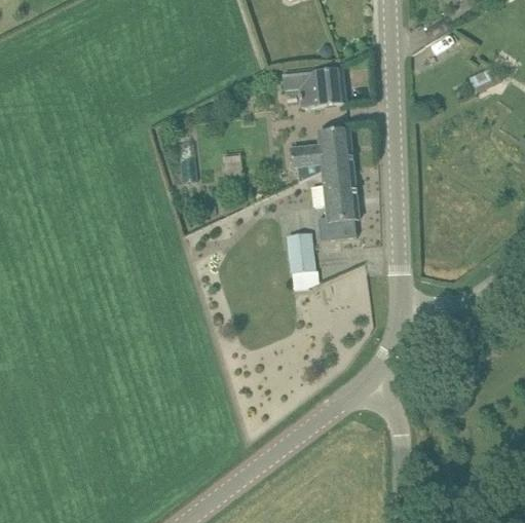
[(420,47),(432,67),(447,58),(436,38),(420,47)]
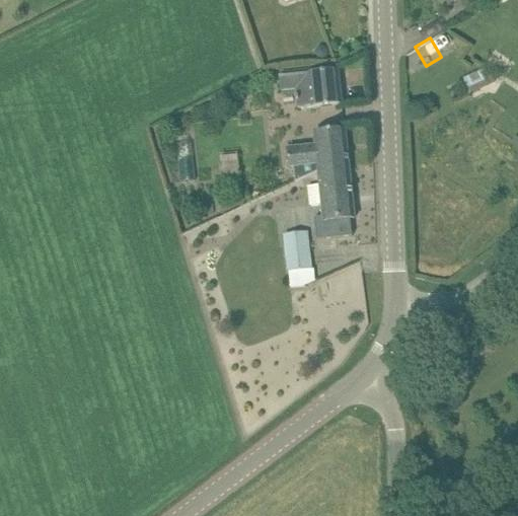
[(487,64),(462,76),(470,92),(495,80),(487,64)]
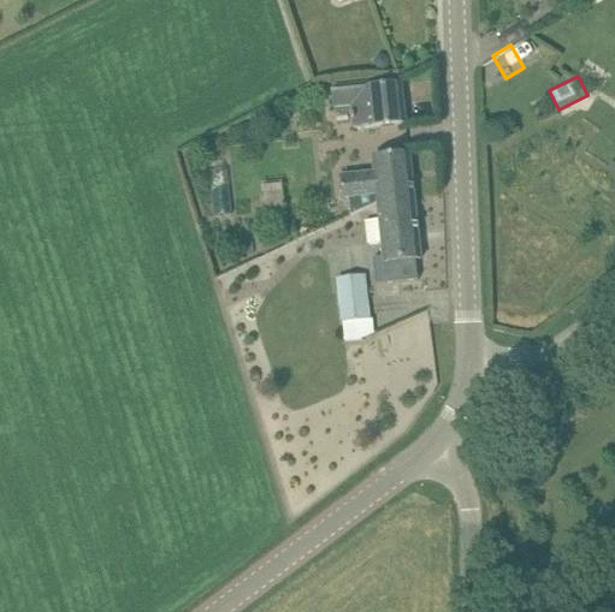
[(400,81),(330,88),(332,106),(349,104),(352,125),(367,123),(368,125),(404,122),(400,81)]
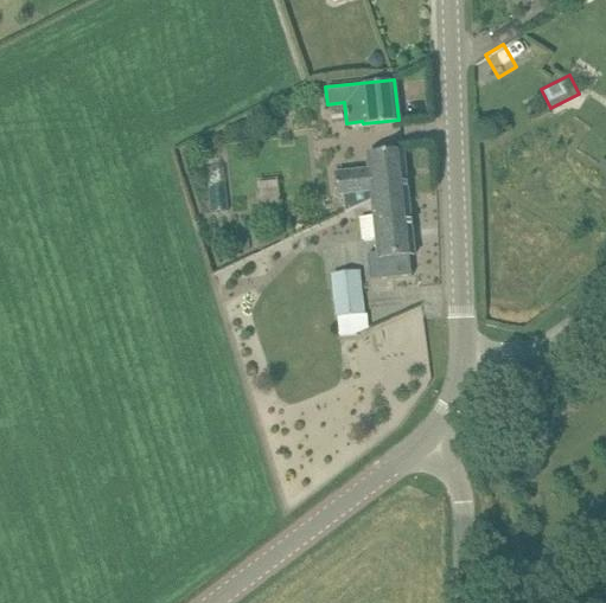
[(371,194),(407,191),(402,148),(367,152),(368,167),(336,171),(337,193),(343,193),(344,210),(371,197),(371,194)]
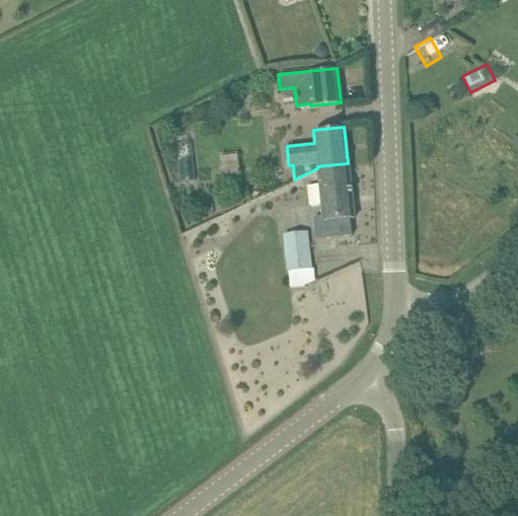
[(221,150),(222,173),(239,172),(239,149),(221,150)]
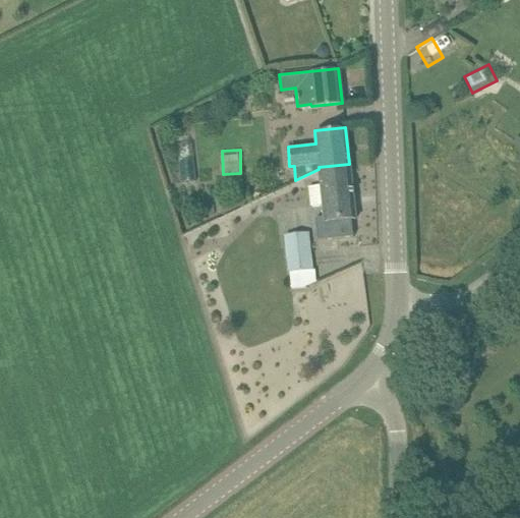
[(354,217),(349,164),(319,167),(319,169),(321,183),(308,185),(310,205),(323,203),(324,215),(314,216),(318,238),(352,235),(350,218),(354,217)]
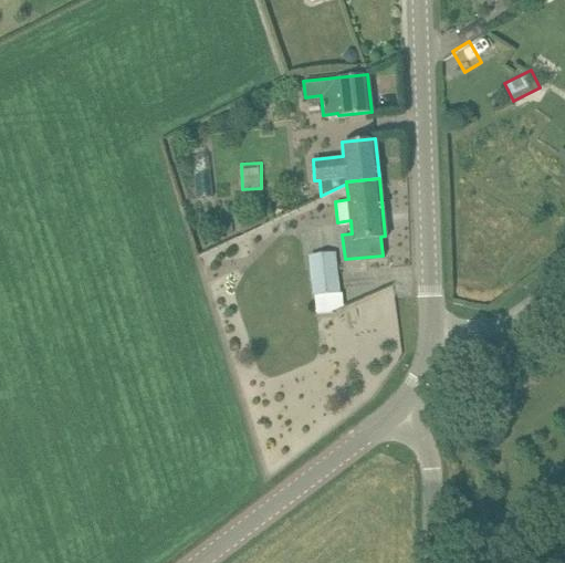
[(334,251),(310,253),(314,293),(338,291),(334,251)]
